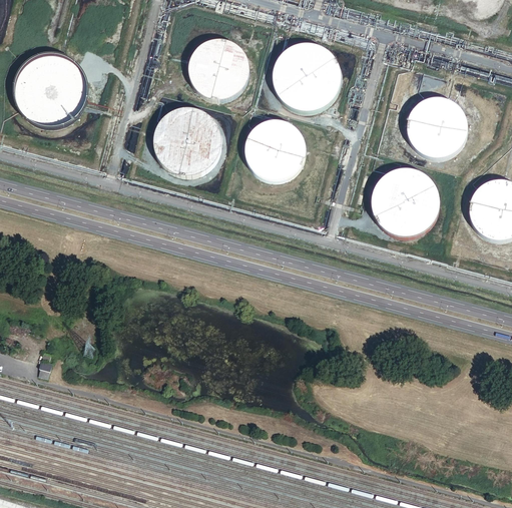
[(457,0),(457,1),(459,4),(461,6),(463,9),(466,10),(469,12),(472,13),(475,14),(478,14),(481,14),(484,14),(487,13),(490,12),(493,11),(496,9),(498,7),(500,4),(502,1),(502,0),(457,0)]
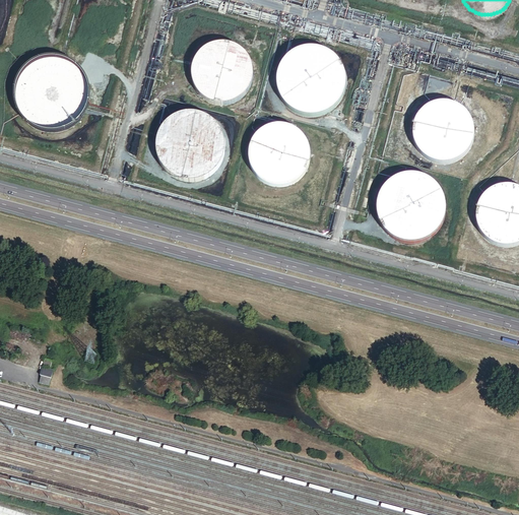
[(250,77),(251,73),(251,69),(251,66),(250,62),(249,59),(248,55),(246,52),(243,49),(241,46),(238,44),(234,42),(231,41),(226,40),(222,40),(219,40),(215,40),(211,41),(208,42),(205,44),(202,46),(199,49),(196,52),(194,55),(193,58),(192,62),(191,66),(191,69),(191,73),(191,77),(193,80),(194,84),(196,87),(199,90),(201,92),(204,95),(208,97),(211,99),(215,100),(218,100),(222,100),(226,100),(231,99),(234,98),(237,95),(240,93),(243,90),(246,87),(248,84),(249,81),(250,77)]
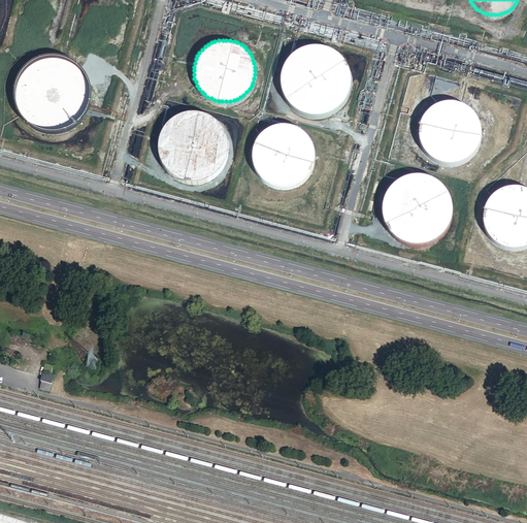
[(348,92),(349,88),(350,84),(350,78),(350,74),(349,70),(348,66),(346,62),(343,58),(340,55),(337,52),(333,50),(330,47),(326,45),(322,44),(317,43),(313,43),(308,44),(304,45),(300,46),(296,48),(293,52),(290,55),(287,58),(285,62),(283,66),(281,70),(281,74),(280,78),(281,83),(281,87),(283,91),(284,95),(287,99),(289,102),(292,105),(296,108),(300,110),(304,111),(308,112),(313,113),(317,113),(321,112),(325,111),(329,110),(333,108),(337,105),(340,102),(342,99),(346,96),(348,92)]
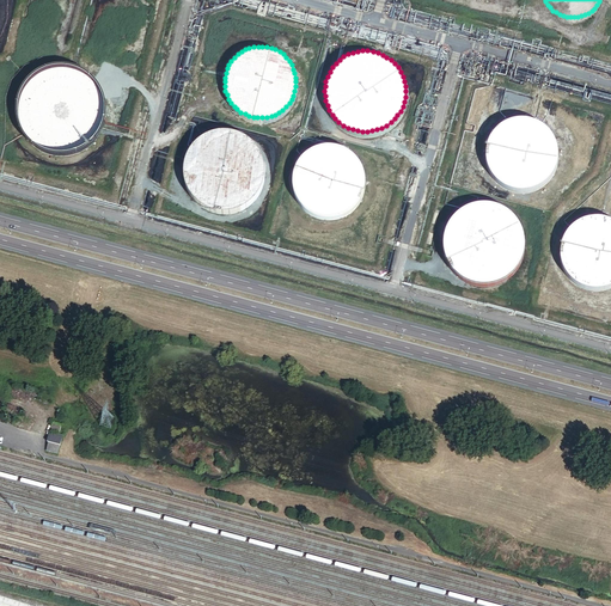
[(101,117),(102,112),(103,106),(102,102),(101,96),(99,91),(97,86),(95,81),(91,78),(87,74),(83,71),(78,68),(73,66),(67,65),(62,63),(56,63),(52,65),(46,66),(41,67),(36,71),(31,73),(28,77),(24,81),(22,86),(19,91),(17,96),(17,102),(16,106),(17,112),(17,117),(19,122),(22,127),(24,132),(28,136),(31,140),(36,144),(41,146),(46,148),(50,150),(56,150),(62,150),(67,150),(72,148),(78,146),(83,144),(86,140),(91,136),(95,133),(97,128),(99,123),(101,117)]
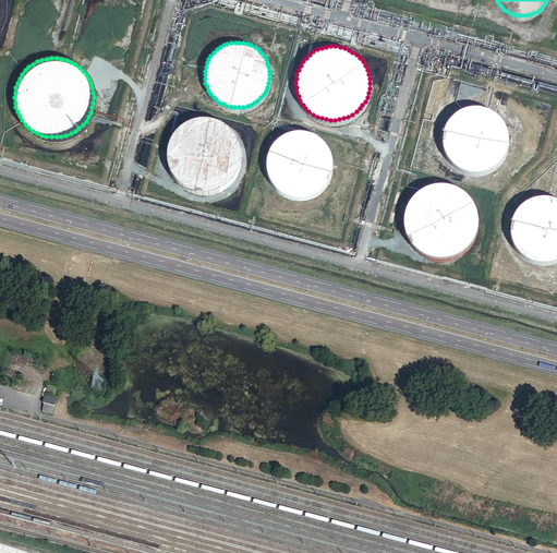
[(507,146),(507,142),(508,137),(507,134),(507,130),(506,125),(504,122),(501,119),(499,116),(496,112),(493,110),(489,108),(485,107),(481,106),(477,105),(473,105),(469,106),(465,107),(461,108),(458,110),(455,112),(451,116),(449,119),(447,122),(445,125),(444,130),(443,133),(443,137),(443,142),(444,145),(445,149),(446,154),(448,157),(451,160),(455,163),(458,165),(461,167),(464,169),(469,170),(473,170),(476,170),(481,170),(485,169),(488,167),(493,165),(496,163),(498,160),(501,157),(504,154),(505,149),(507,146)]
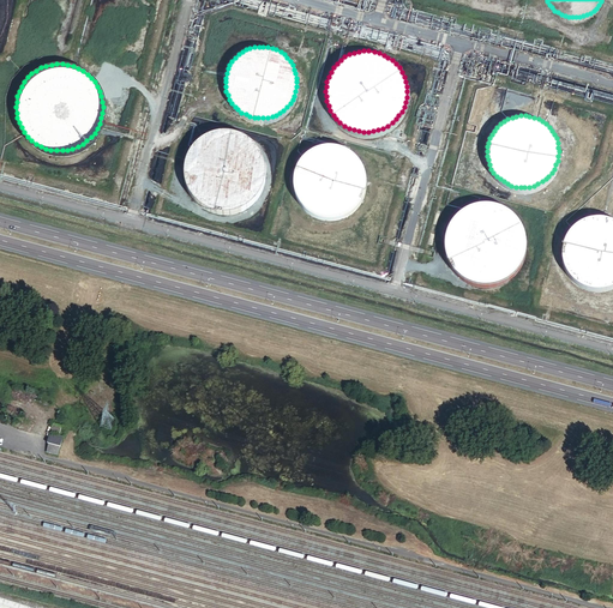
[(262,184),(263,179),(264,174),(264,169),(264,164),(263,158),(262,154),(259,149),(257,145),(253,140),(250,138),(245,134),(241,132),(236,130),(232,128),(227,128),(221,128),(216,128),(211,130),(206,132),(202,134),(198,137),(194,140),(191,145),(188,149),(186,154),(184,158),(184,163),(182,168),(184,174),(184,179),(186,184),(187,188),(191,192),(193,197),(197,200),(202,203),(206,205),(211,208),(216,209),(221,209),(226,209),(230,209),(236,208),(240,205),(245,203),(250,200),(253,197),(257,193),(259,188),(262,184)]
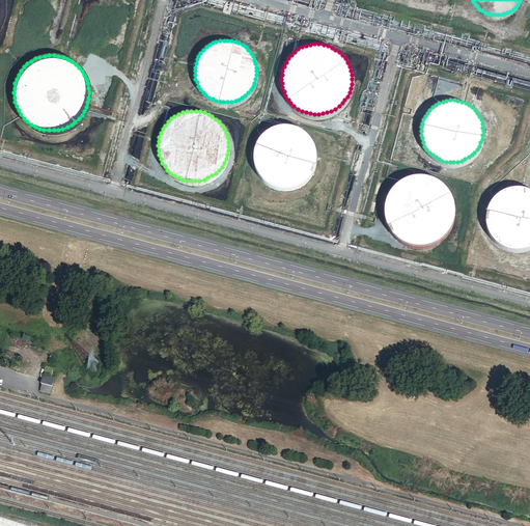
[(315,161),(316,158),(316,154),(316,149),(315,146),(314,142),(312,139),(310,136),(308,133),(305,130),(302,128),(299,126),(295,125),(291,123),(287,122),(283,122),(279,123),(276,123),(272,126),(269,128),(266,130),(262,132),(260,135),(258,139),(256,142),(255,145),(254,149),(254,154),(254,157),(255,161),(256,165),(258,168),(260,171),(262,174),(266,177),(269,180),(272,182),(276,183),(279,184),(283,185),(287,185),(290,184),(295,183),(298,182),(302,180),(305,177),(308,174),(310,172),(312,168),(314,165),(315,161)]
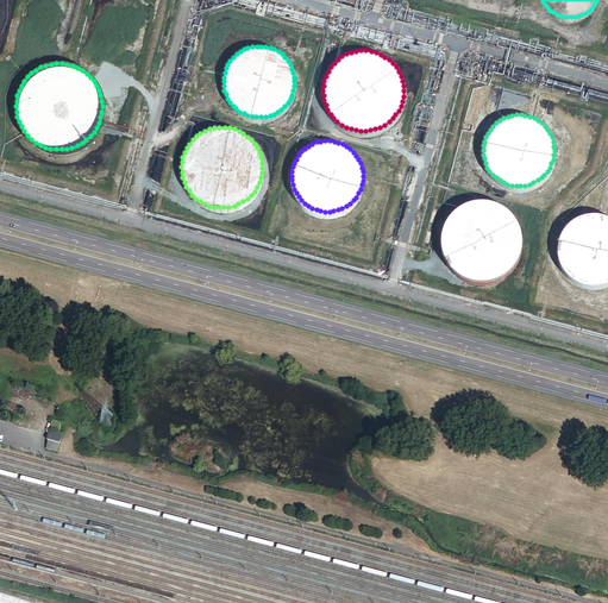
[(518,253),(520,249),(521,244),(521,239),(521,233),(520,228),(519,224),(516,219),(513,215),(511,211),(507,208),(502,205),(499,202),(494,200),(488,199),(483,199),(478,199),(474,199),(469,200),(464,202),(459,205),(455,207),(451,211),(449,214),(445,219),(443,224),(442,228),(440,233),(440,238),(440,244),(442,249),(443,253),(445,258),(447,262),(451,267),(455,270),(459,272),(463,275),(468,277),(472,278),(478,278),(483,278),(488,278),(493,277),(497,275),(502,272),(506,270),(511,267),(513,263),(516,258),(518,253)]
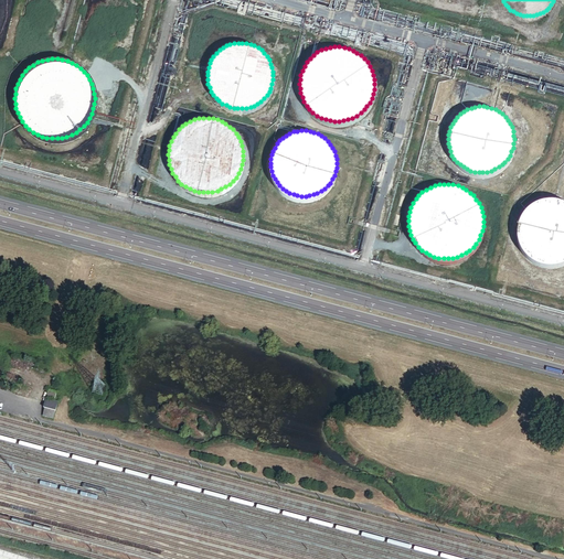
[(563,200),(560,199),(556,197),(552,197),(547,197),(543,197),(540,199),(535,200),(532,202),(529,204),(525,207),(523,211),(521,214),(519,217),(518,222),(517,226),(517,229),(517,234),(518,238),(519,242),(521,246),(523,249),(525,253),(529,255),(532,258),(535,259),(539,261),(543,262),(547,262),(552,262),(555,262),(560,261),(563,260),(563,259),(563,200)]
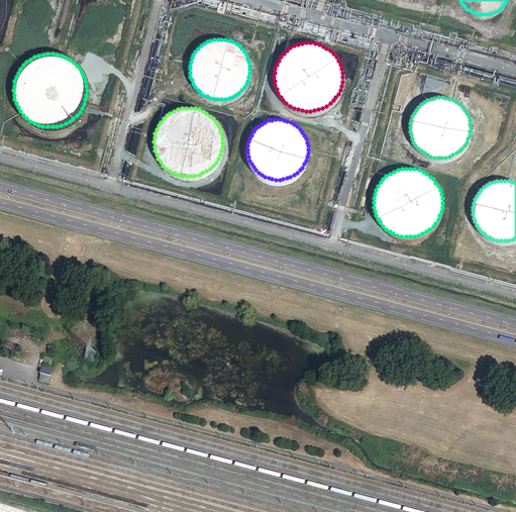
[(52,354),(44,352),(42,360),(49,362),(52,354)]
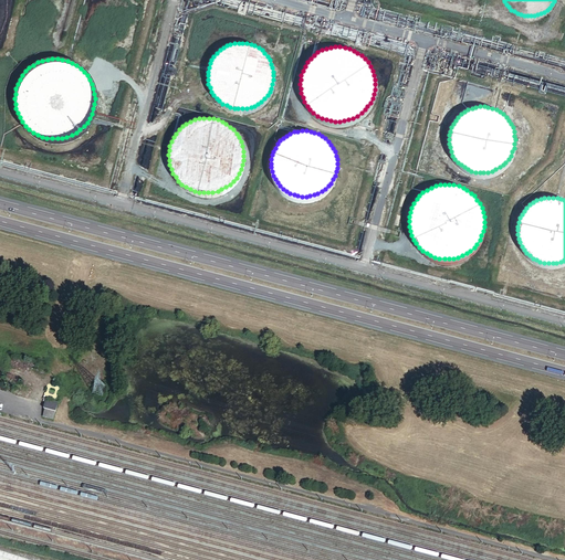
[(58,398),(45,394),(43,403),(44,404),(43,411),(53,413),(54,407),(55,407),(58,398)]
